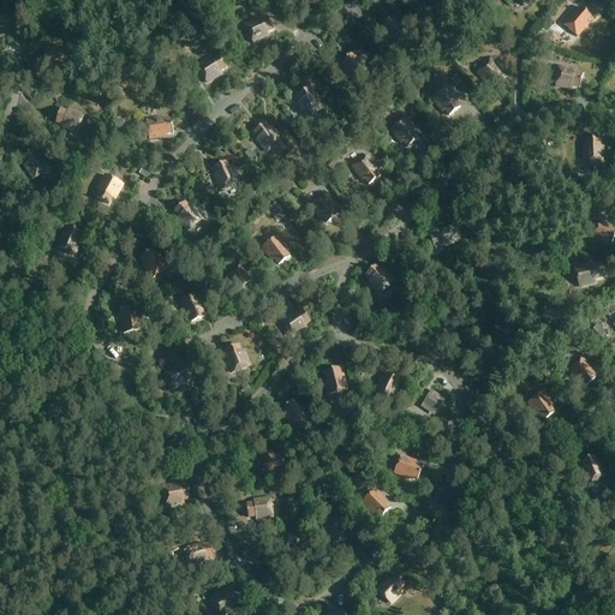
[(427,9),(422,3),(413,9),(418,16),(427,9)]
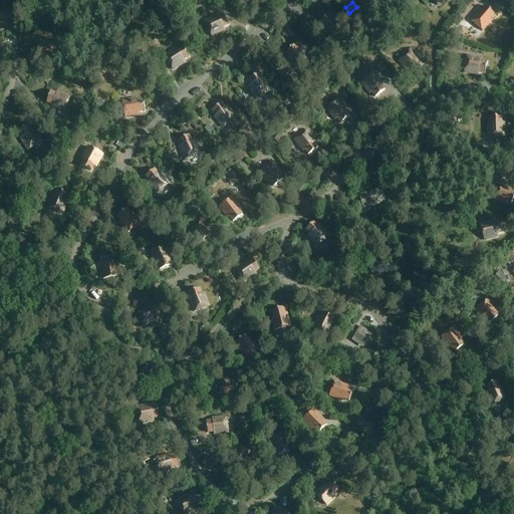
[(490,19),(494,14),(485,7),(478,15),(476,14),(471,21),(482,31),(491,21),(490,19)]
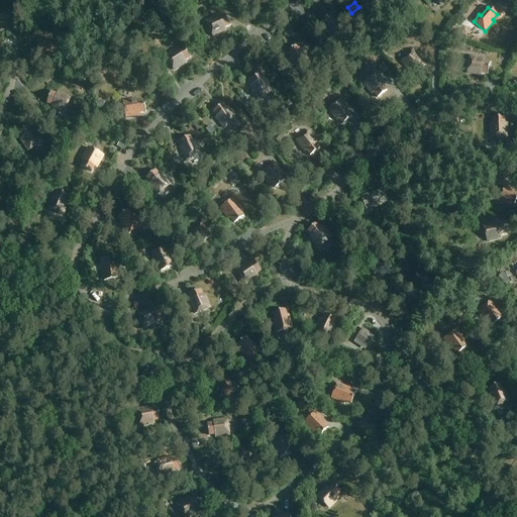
[(224,28),(230,25),(224,15),(215,20),(214,18),(206,22),(212,36),(225,30),(224,28)]
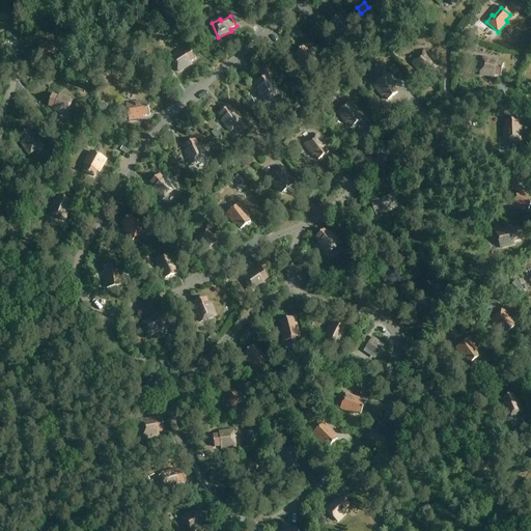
[(343,21),(339,16),(330,23),(337,32),(336,33),(341,40),(354,30),(345,20),(343,21)]
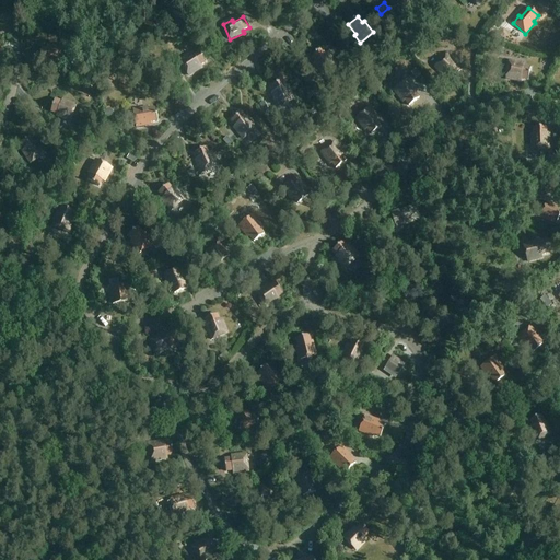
[(496,35),(490,31),(486,35),(492,39),(496,35)]
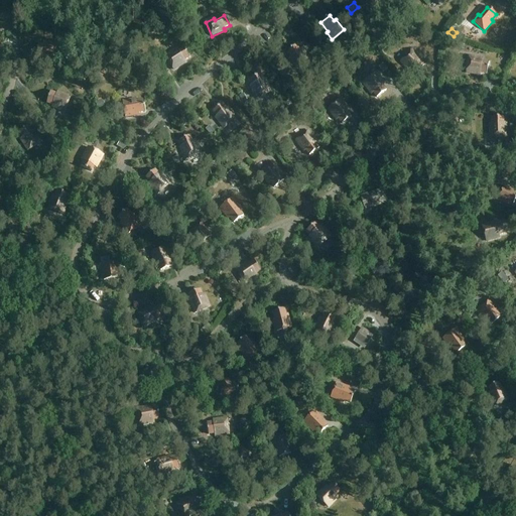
[(297,70),(309,60),(301,49),(299,50),(295,45),(286,52),(293,61),(291,62),(297,70)]
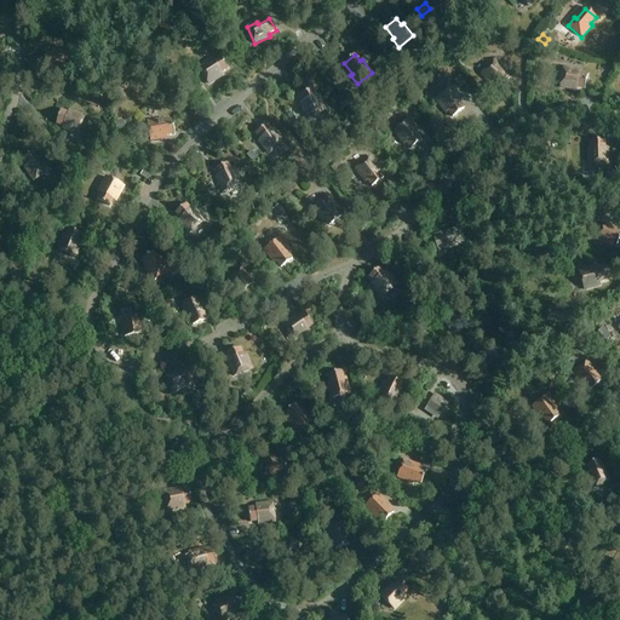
[(220,74),(228,69),(219,57),(208,64),(207,63),(197,69),(208,85),(222,75),(220,74)]
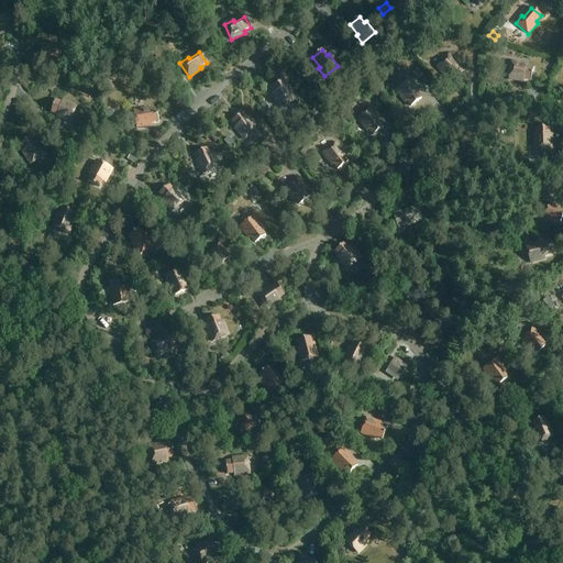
[(454,81),(463,72),(454,64),(456,62),(449,55),(437,67),(448,78),(450,76),(454,81)]
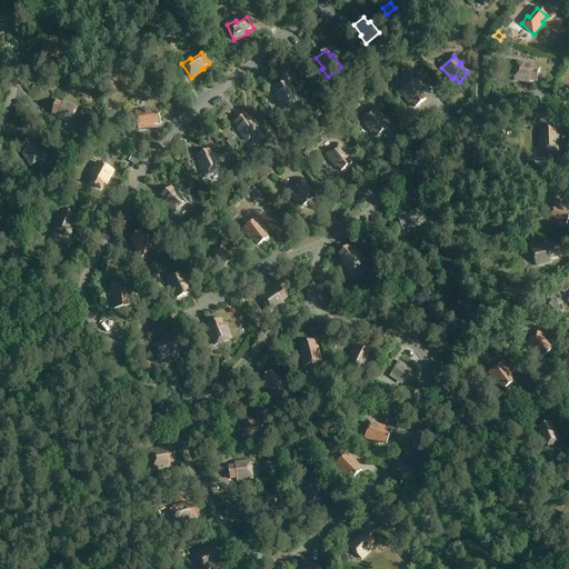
[(536,82),(539,69),(527,67),(527,65),(517,62),(513,80),(529,82),(529,80),(536,82)]
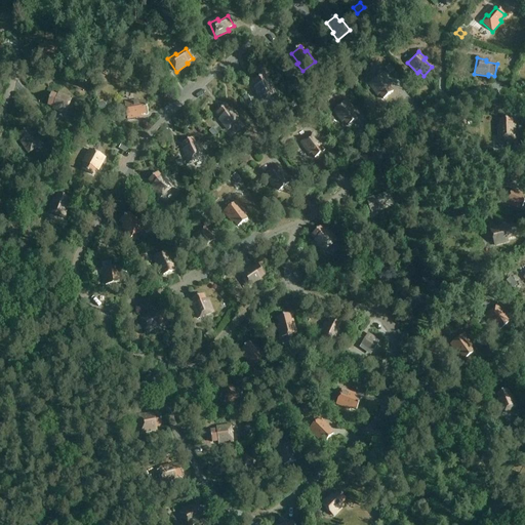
[(156,67),(158,70),(168,64),(166,59),(156,67)]
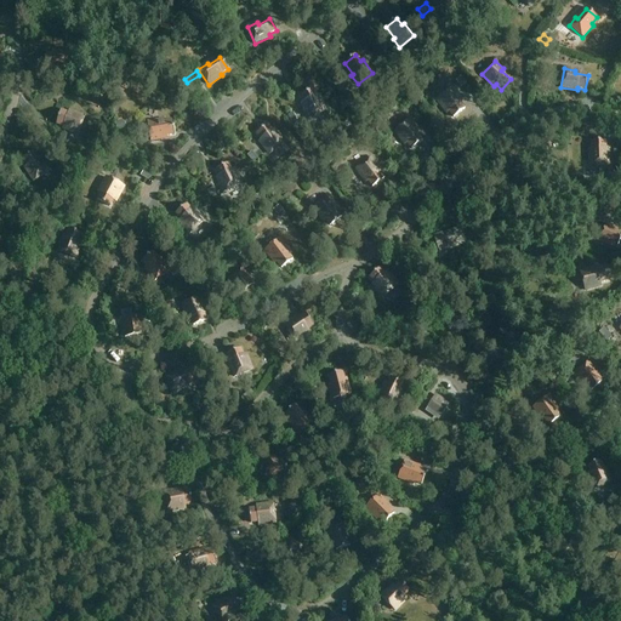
[(466,84),(460,77),(455,80),(460,87),(466,84)]
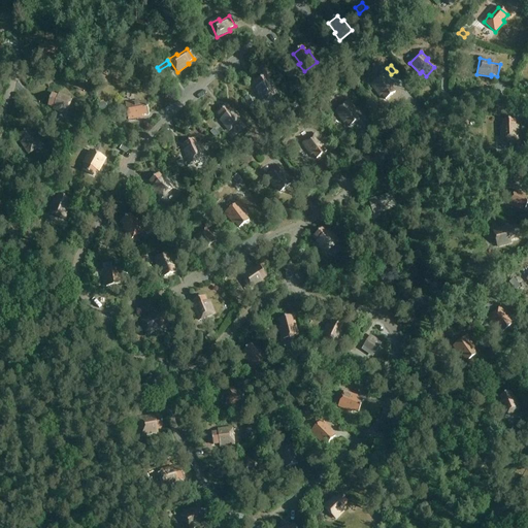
[(386,100),(395,93),(388,85),(390,83),(384,75),(371,86),(380,96),(382,95),(386,100)]
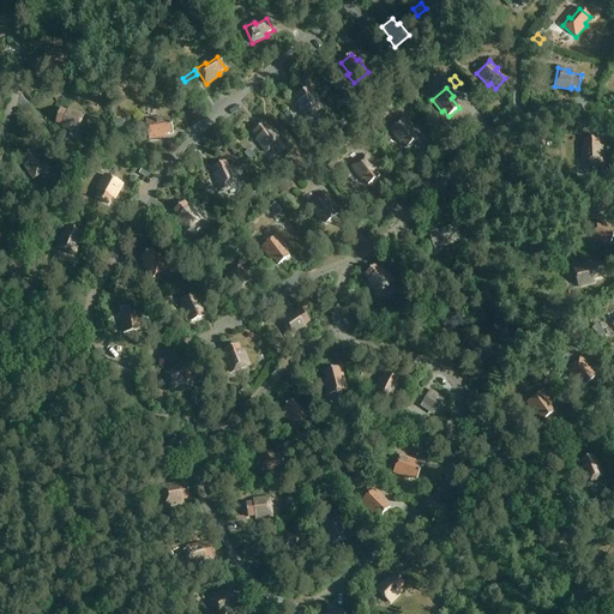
[(305,118),(321,110),(314,95),(313,96),(309,89),(296,95),(302,107),(300,108),(305,118)]
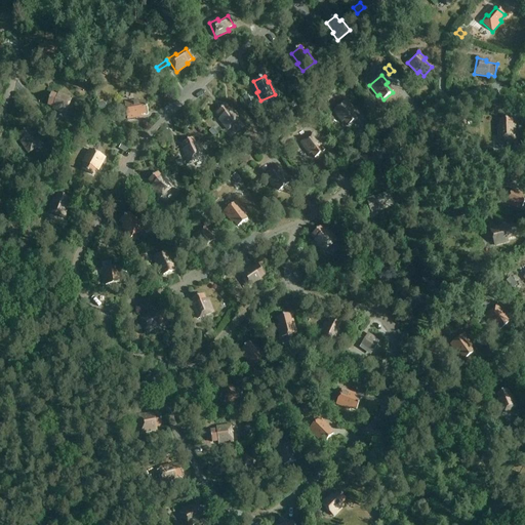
[(66,114),(71,98),(58,94),(57,96),(51,93),(47,105),(57,109),(57,111),(66,114)]
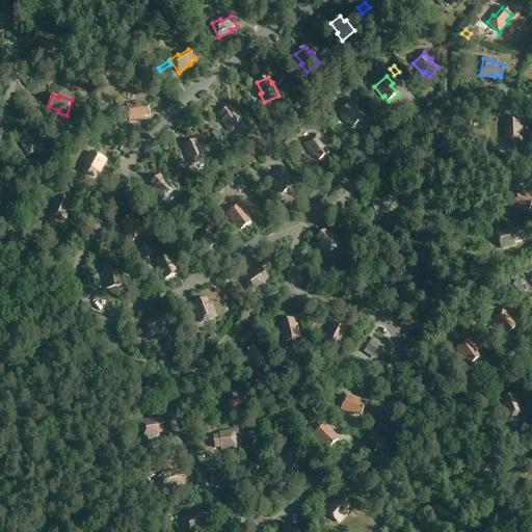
[(140,105),(140,103),(126,105),(129,121),(138,120),(138,117),(149,115),(147,104),(140,105)]
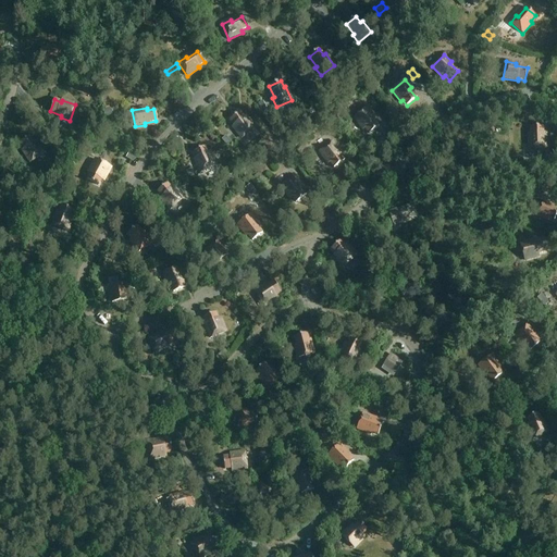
[(369,134),(379,126),(372,116),(373,115),(368,108),(354,118),(363,130),(364,128),(369,134)]
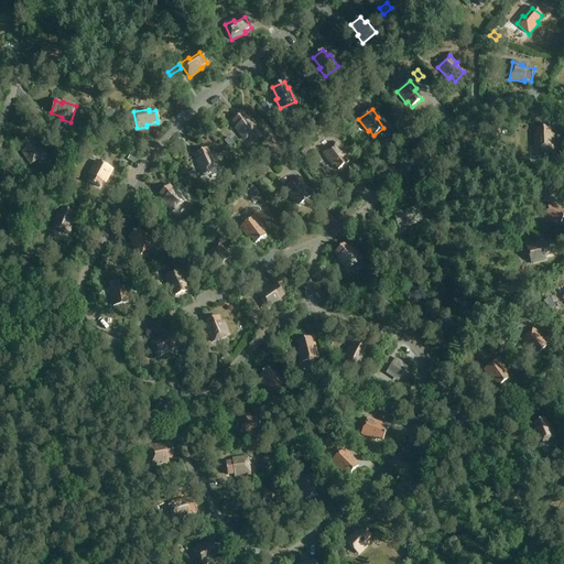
[(345,119),(342,112),(333,117),(337,123),(345,119)]
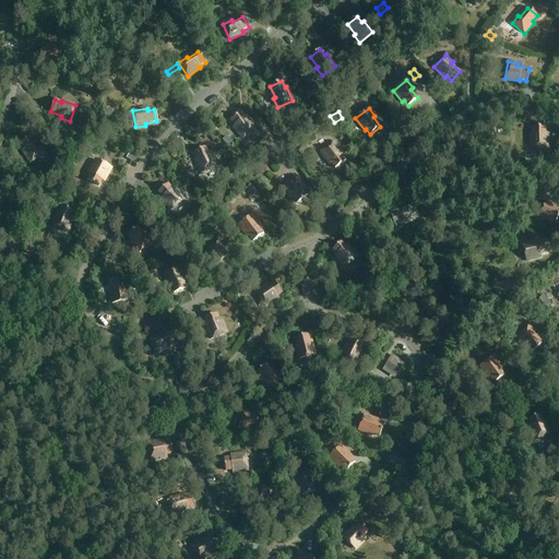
[(242,139),(256,129),(247,117),(245,118),(240,113),(230,120),(238,130),(236,131),(242,139)]
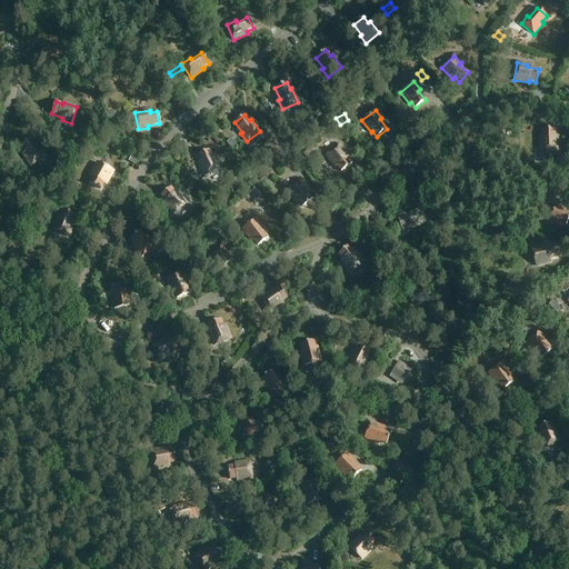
[(555,141),(555,129),(541,130),(542,137),(540,137),(540,152),(558,151),(557,141),(555,141)]
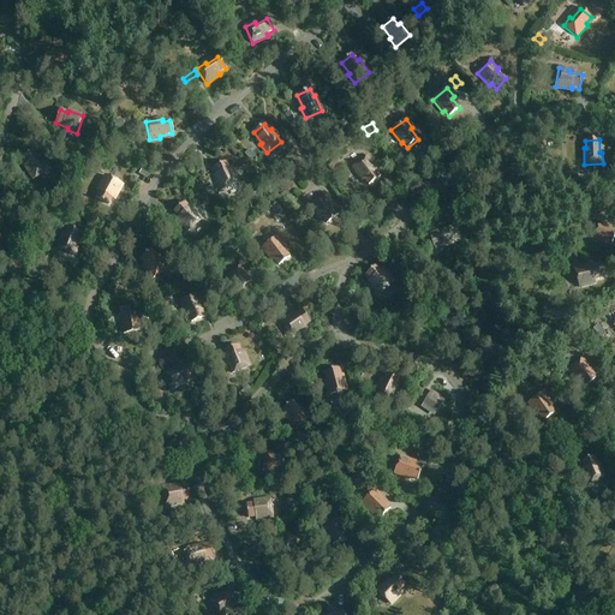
[(34,179),(49,169),(40,155),(37,156),(34,150),(22,157),(29,169),(28,171),(34,179)]
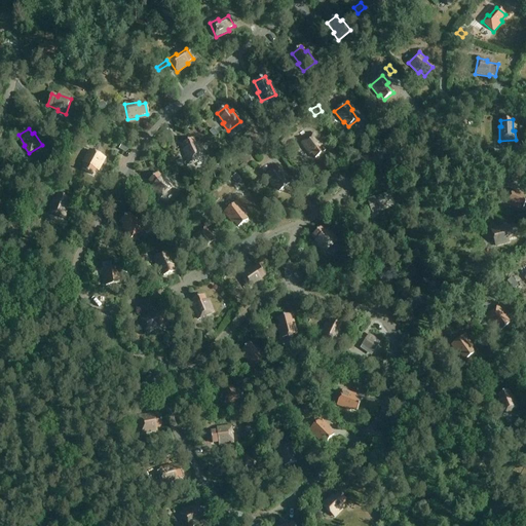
[(315,159),(325,152),(317,143),(320,142),(314,135),(301,144),(309,155),(311,153),(315,159)]
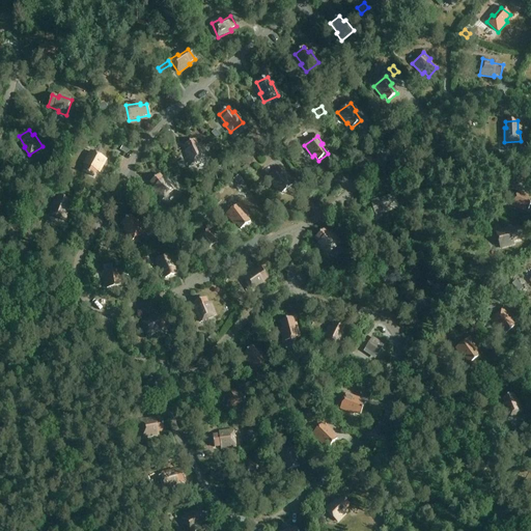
[(72,143),(70,137),(62,139),(65,145),(72,143)]
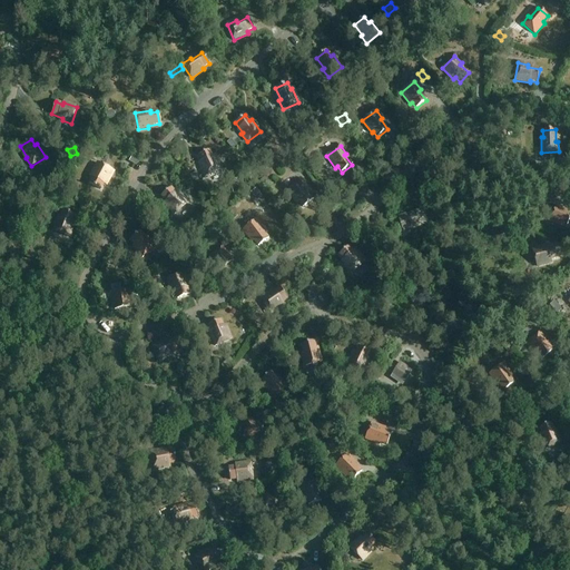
[(306,161),(314,155),(310,149),(302,155),(306,161)]
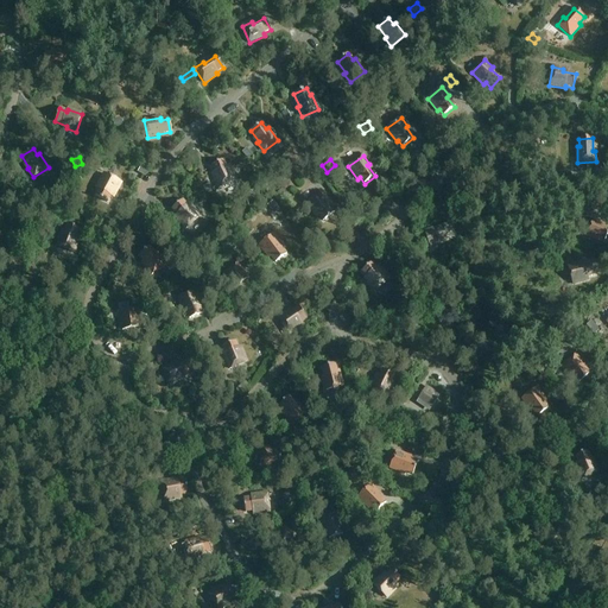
[(219,189),(235,181),(229,166),(227,168),(223,160),(211,166),(216,178),(214,179),(219,189)]
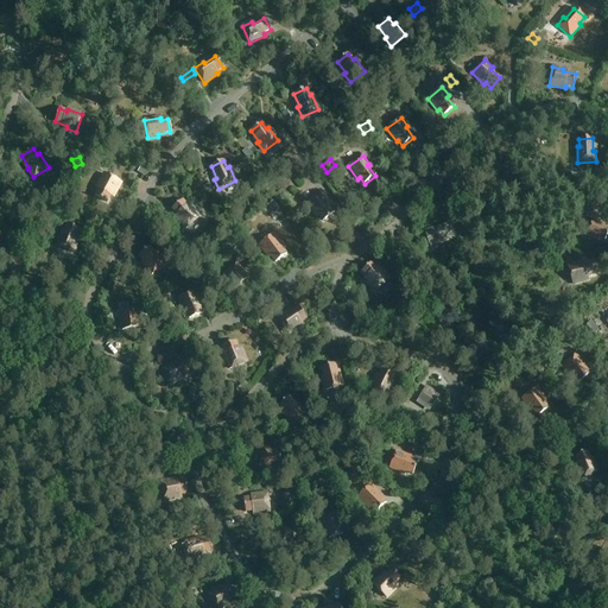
[(149,170),(141,165),(137,172),(145,177),(149,170)]
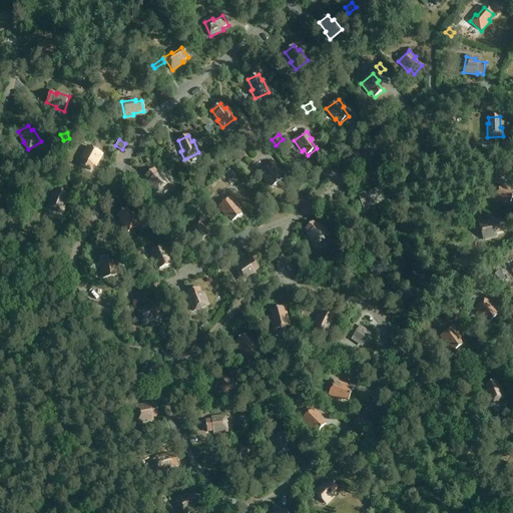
[(97,162),(101,154),(88,147),(81,159),(83,160),(80,165),(90,171),(95,161),(97,162)]
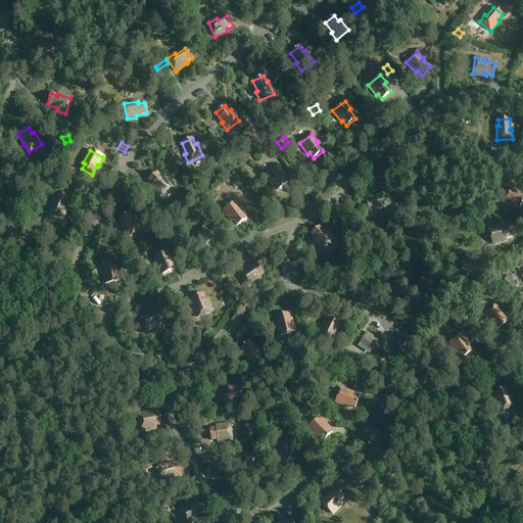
[(278,191),(287,184),(280,175),(282,174),(277,165),(264,176),(272,187),(274,185),(278,191)]
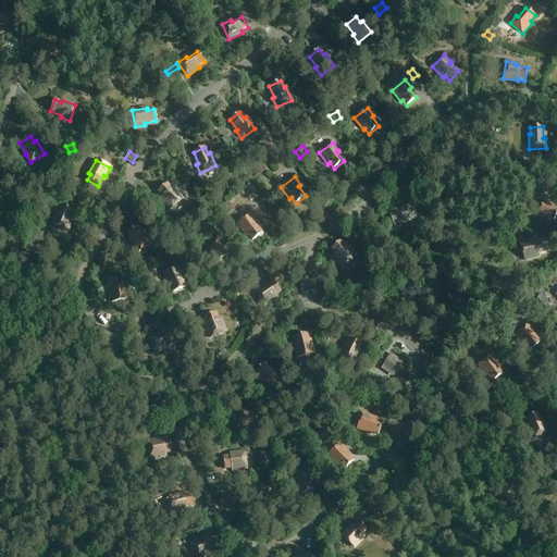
[(170,210),(183,199),(173,187),(172,189),(166,184),(158,192),(165,201),(163,202),(170,210)]
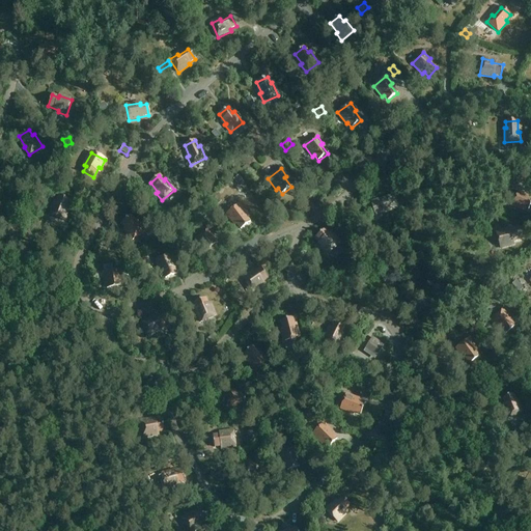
[(511,179),(509,187),(515,189),(519,183),(511,179)]
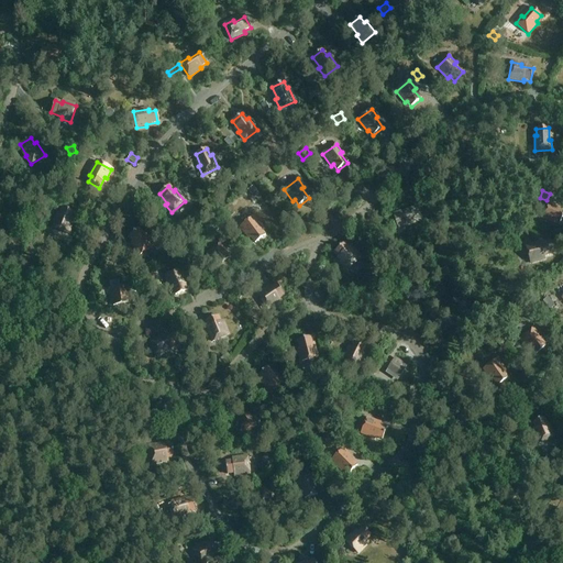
[(559,225),(562,213),(562,208),(549,203),(543,219),(559,225)]
